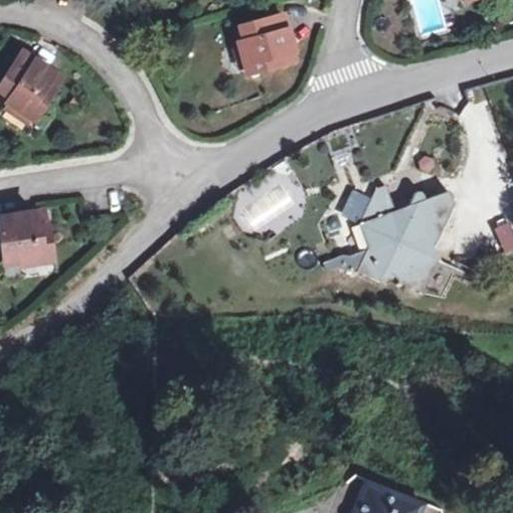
[(247,40),(241,42),(242,46),(249,69),(250,74),(298,60),(285,14),(243,26),(247,40)]
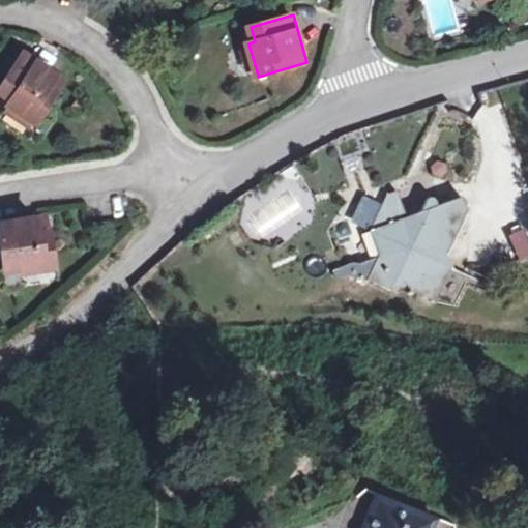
[(250,48),(242,51),(248,74),(257,71),(250,48)]
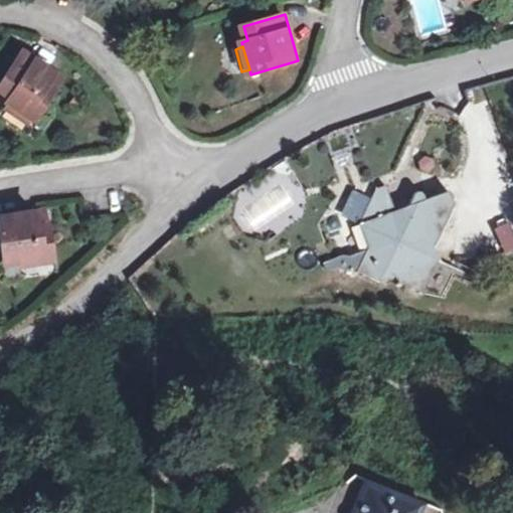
[(13,96),(10,100),(14,103),(33,116),(37,118),(64,79),(24,51),(0,87),(13,96)]
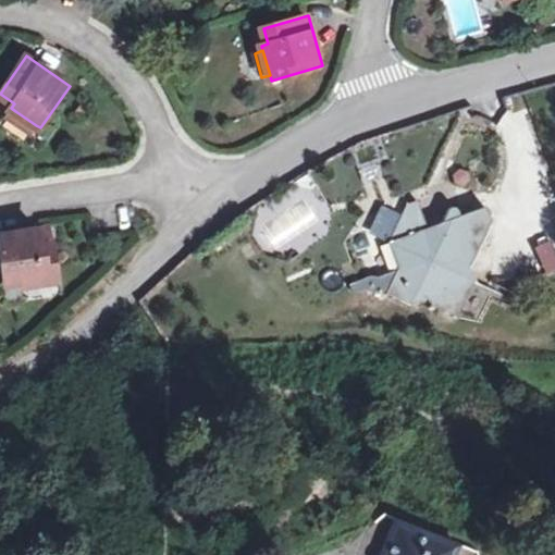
[(36,125),(15,111),(12,116),(33,131),(36,125)]
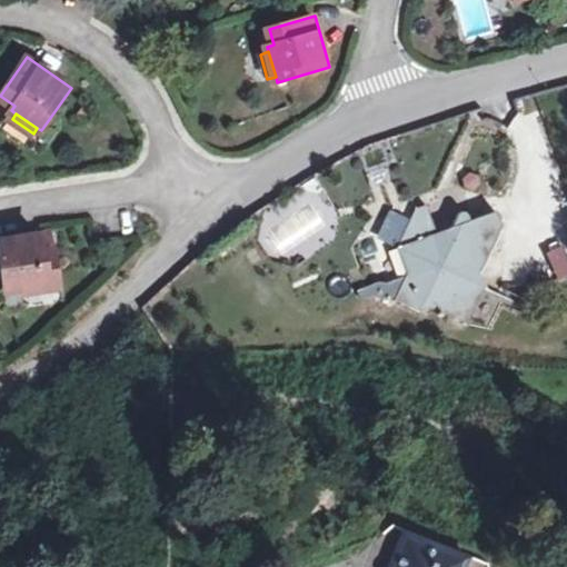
[(428,204),(416,208),(397,246),(407,274),(396,298),(423,311),(435,307),(469,324),(486,287),(480,272),(504,225),(498,211),(471,219),(470,214),(465,211),(460,212),(454,226),(437,231),(428,204)]
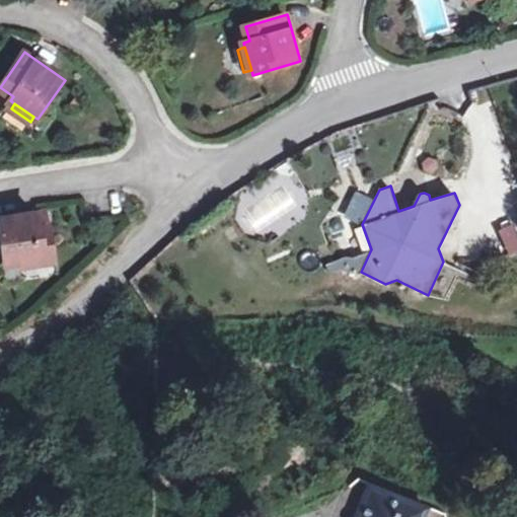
[(8,262),(20,260),(21,267),(26,266),(51,262),(56,261),(48,213),(1,220),(8,262)]
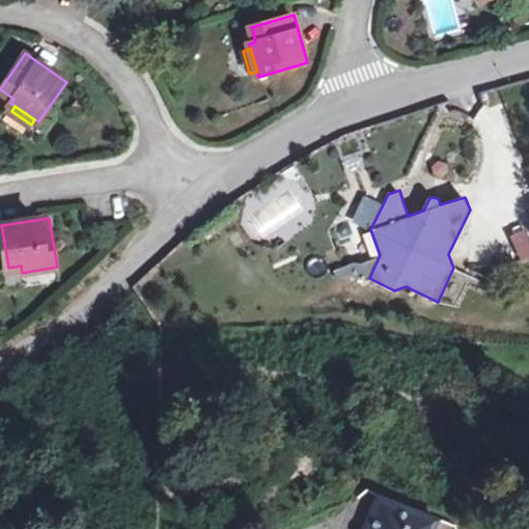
[(528,227),(527,224),(509,232),(521,257),(528,253),(528,227)]
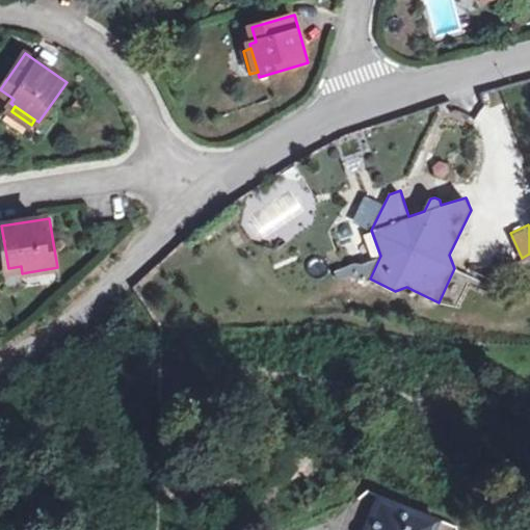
[(52,268),(27,272),(28,279),(53,274),(52,268)]
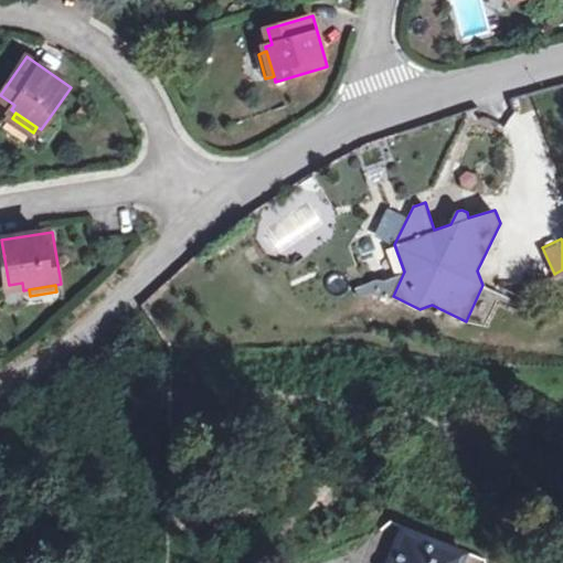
[(401,529),(386,562),(461,562),(465,554),(401,529)]
